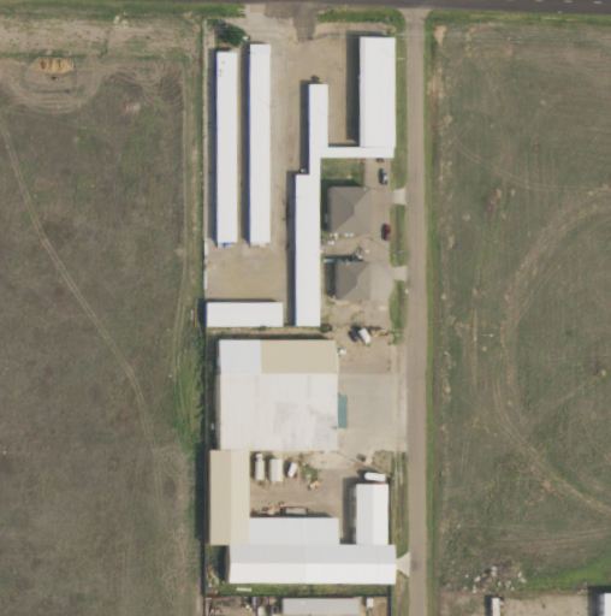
[(393,158),(395,19),(360,19),(360,148),(327,147),(328,84),(310,84),(310,175),(297,175),(296,326),(320,326),(320,157),(393,158)]
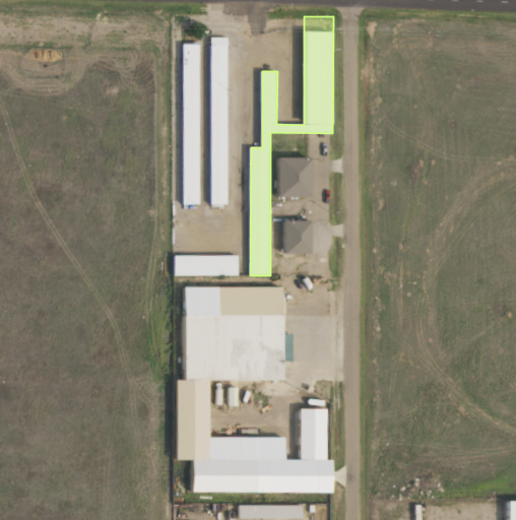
[(210,205),(227,205),(228,38),(211,38),(210,205)]
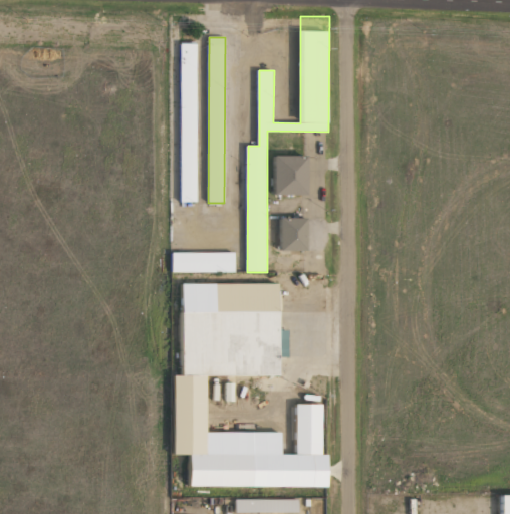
[(183,202),(197,202),(197,43),(183,43),(183,202)]
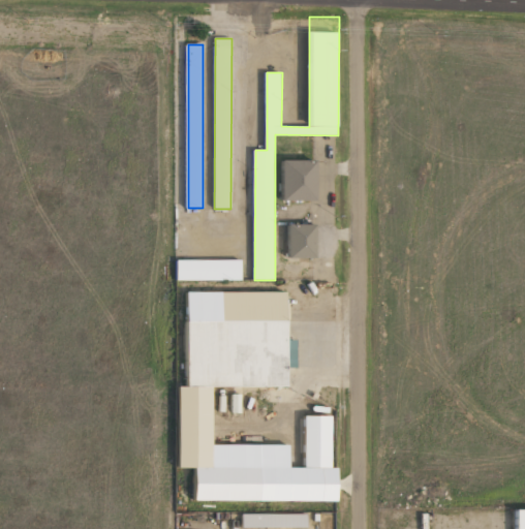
[(282,200),(316,201),(317,161),(283,160),(282,200)]
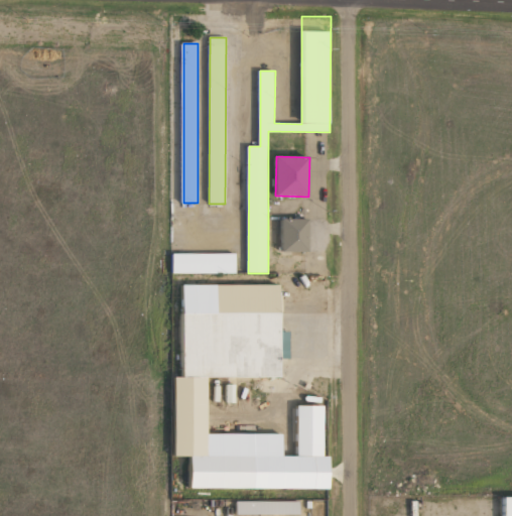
[(309,219),(282,220),(283,252),(310,251),(309,219)]
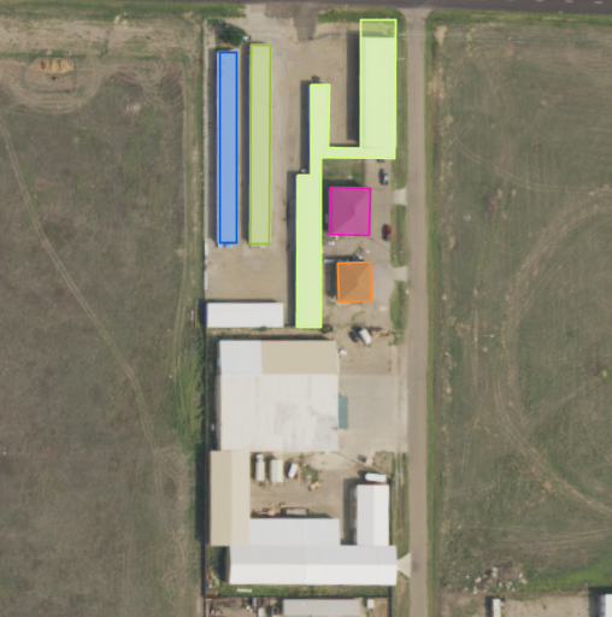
[(283,304),(207,303),(207,327),(283,327),(283,304)]
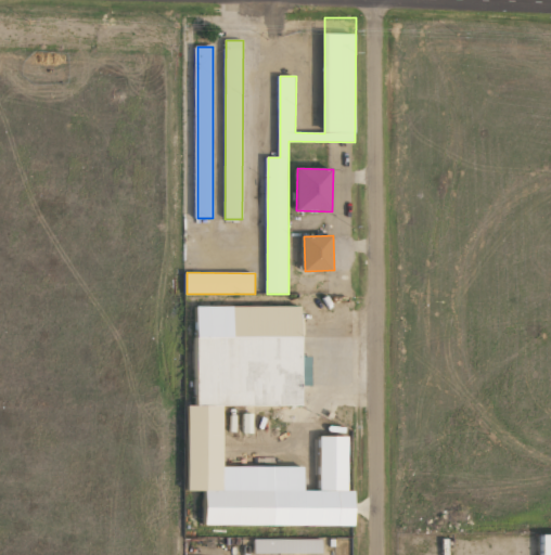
[(197,307),(196,405),(302,407),(302,386),(312,386),(314,357),(302,357),(302,307),(197,307)]
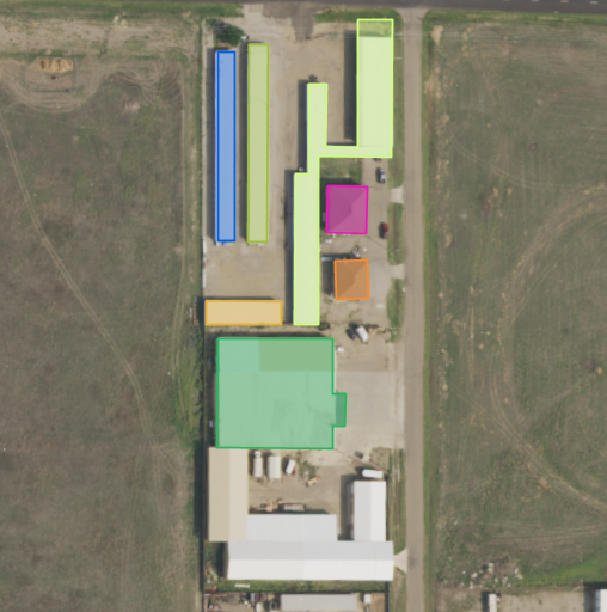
[(391,580),(391,540),(384,540),(384,482),(354,482),(354,542),(227,540),(227,579),(391,580)]
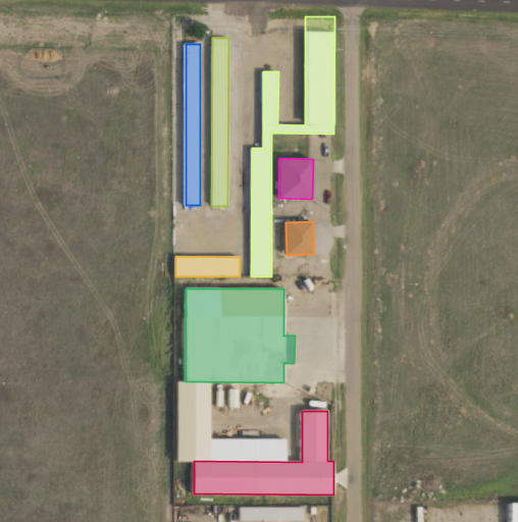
[(304,508),(241,508),(241,521),(304,521),(304,508)]
